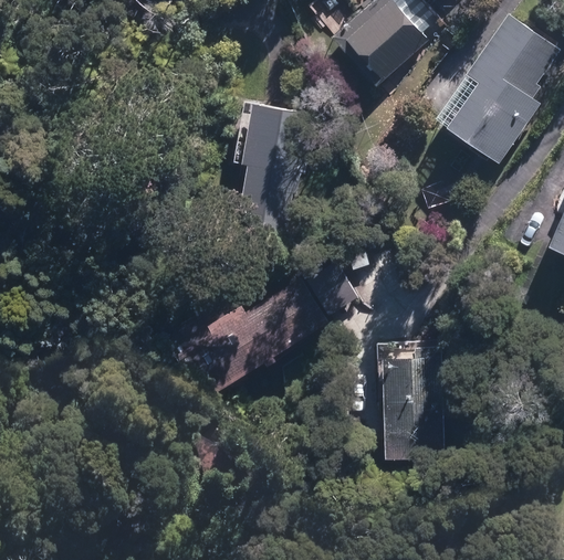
[(442,25),(418,0),(378,0),(342,35),(384,81),(442,25)]
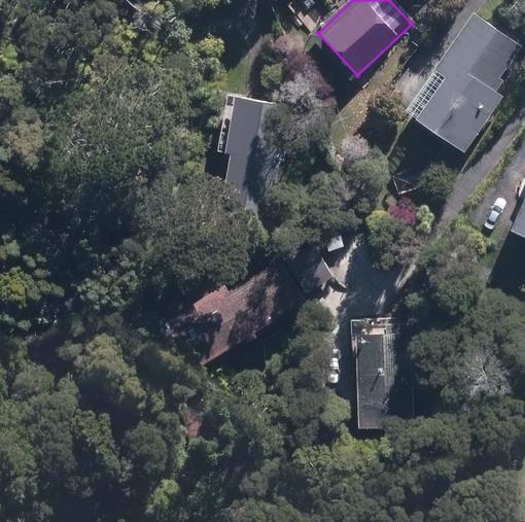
[(521,49),(475,15),(405,110),(462,152),(508,92),(495,82),(521,49)]
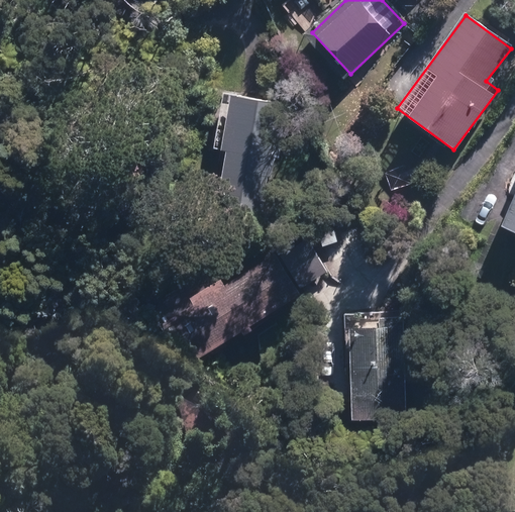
[(212,152),(223,152),(222,214),(277,215),(279,99),(214,97),(212,152)]
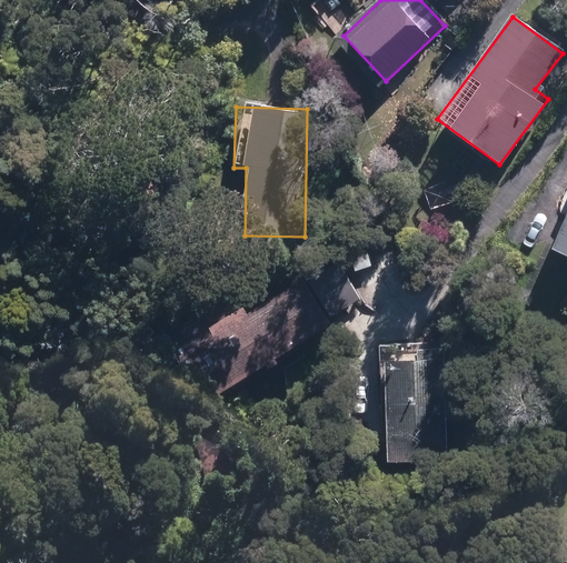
[(566,215),(553,251),(566,257),(566,215)]
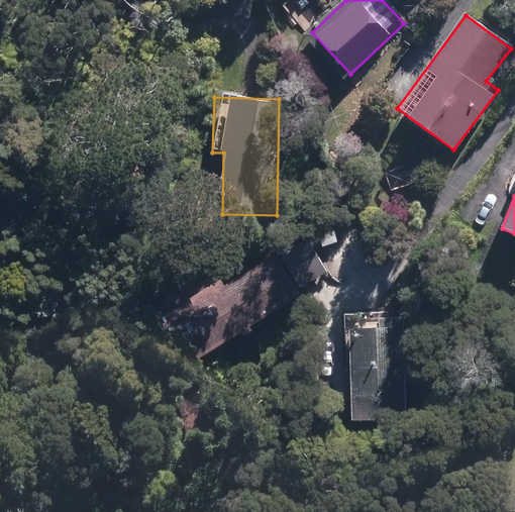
[(271,256),(228,283),(205,247),(150,283),(174,318),(202,362),(298,299),(271,256)]
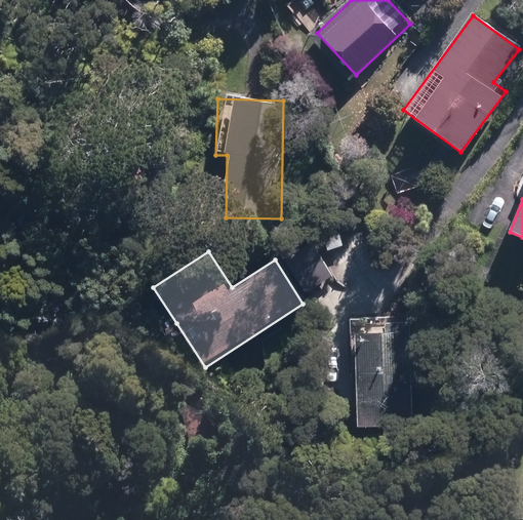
[(412,325),(359,323),(355,426),(407,428),(412,325)]
